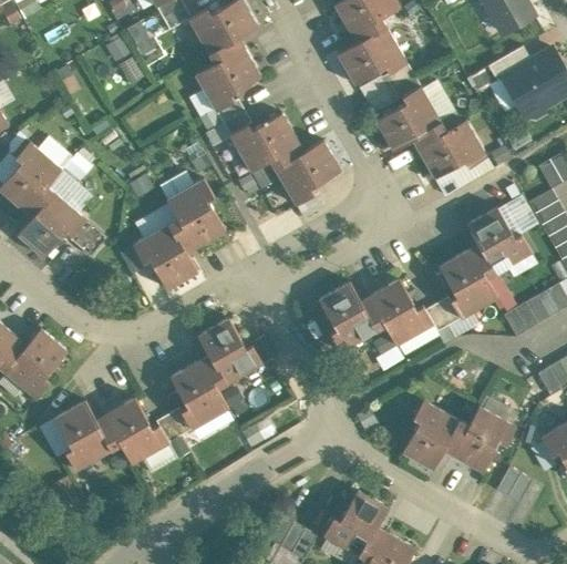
[(171,0),(156,9),(163,20),(184,8),(179,0),(171,0)]
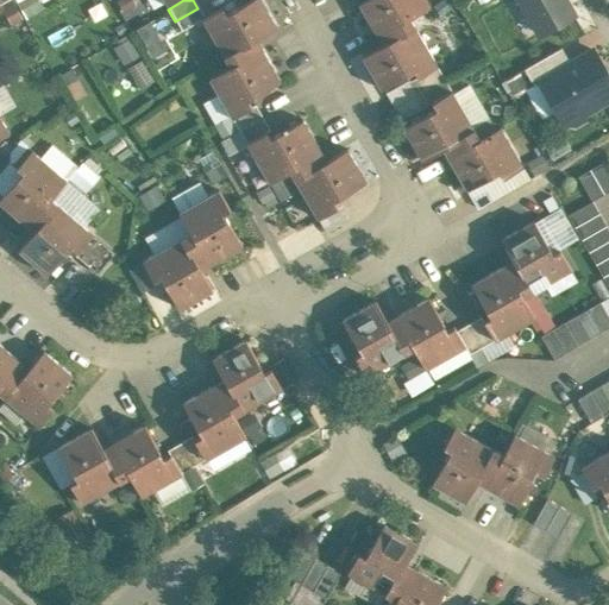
[(259,0),(255,0),(226,17),(223,11),(205,20),(202,21),(202,23),(231,70),(209,82),(232,121),(252,111),(252,109),(249,104),(281,84),(257,43),(277,31),(259,0)]
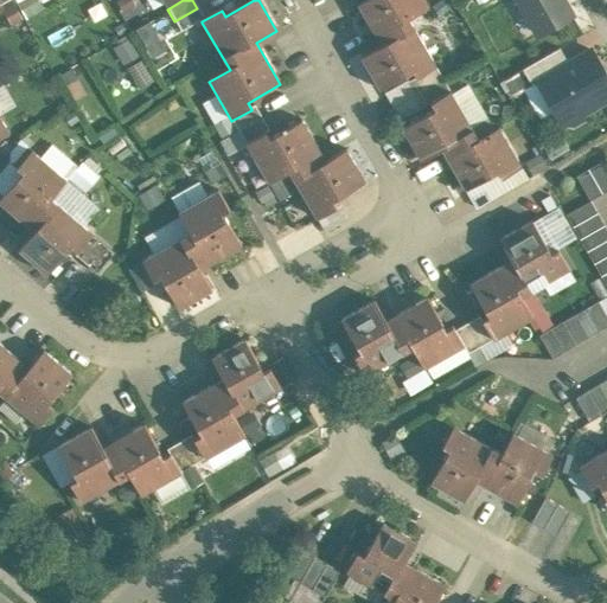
[(369,0),(358,7),(382,47),(362,59),(381,92),(413,74),(416,81),(436,69),(408,21),(429,10),(422,0),(369,0)]
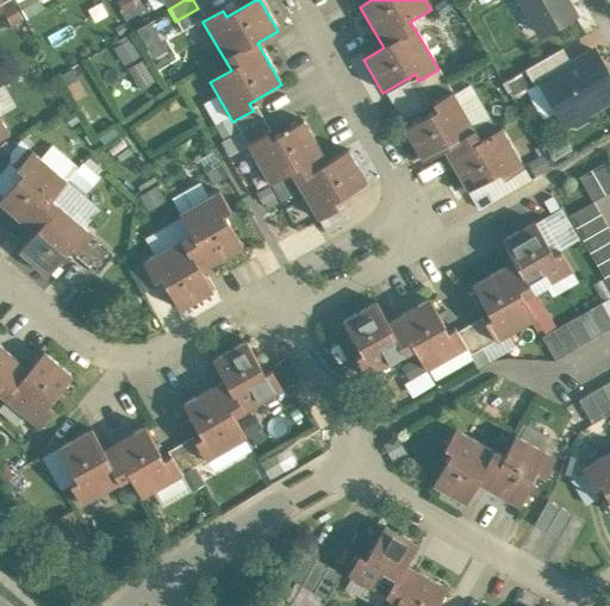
[(518,0),(541,38),(574,19),(562,0),(518,0)]
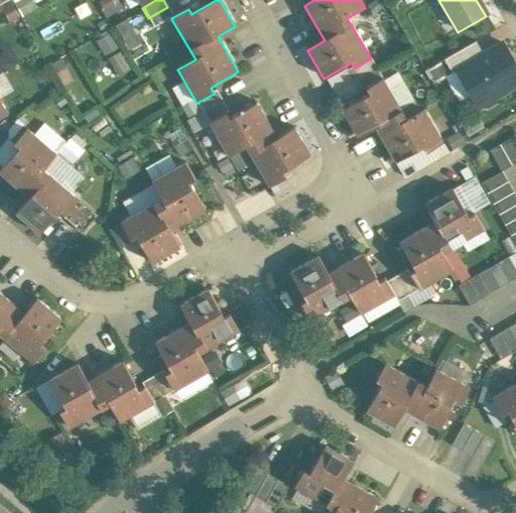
[(439,6),(426,11),(435,36),(449,31),(439,6)]
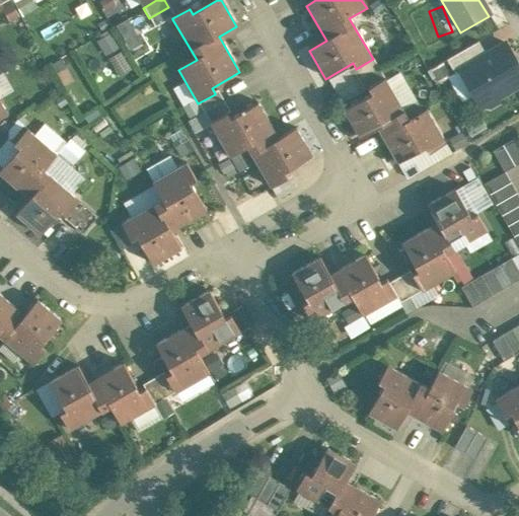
[(168,7),(149,18),(155,29),(172,19),(172,18),(174,17),(168,7)]
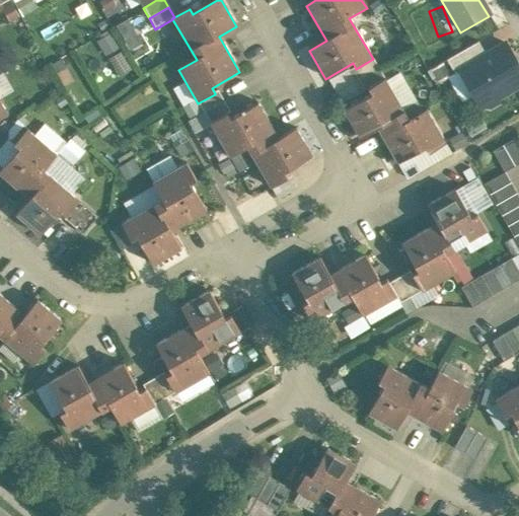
[(129,20),(120,24),(129,49),(139,45),(129,20)]
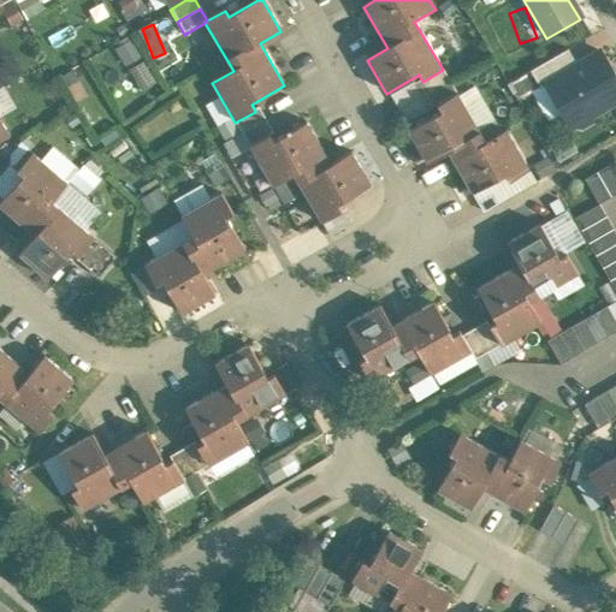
[(116,46),(142,91),(157,83),(130,37),(116,46)]
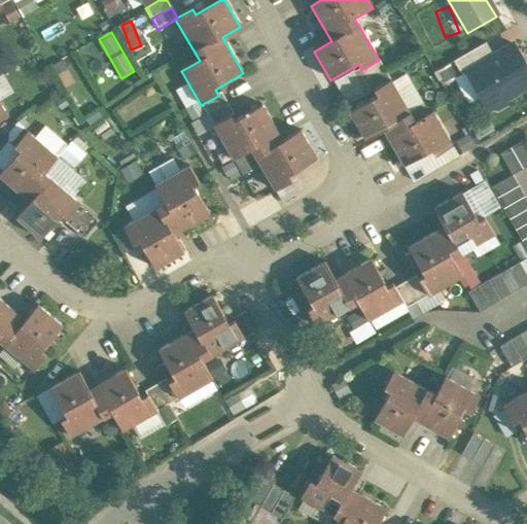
[(486,44),(454,62),(461,76),(466,73),(466,72),(493,57),(486,44)]
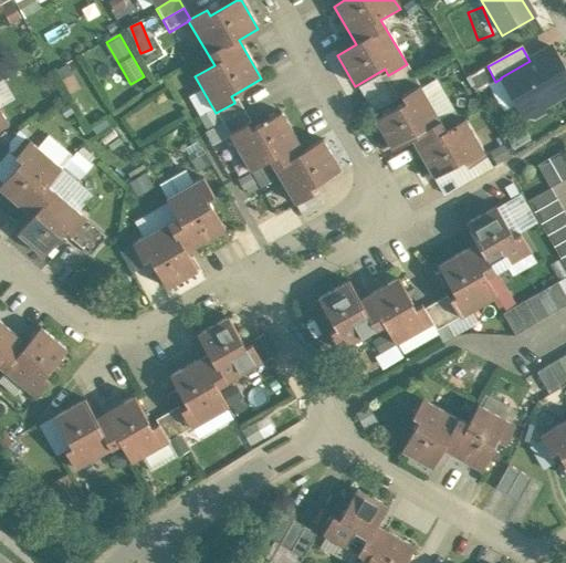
[(530,61),(501,77),(501,79),(525,120),(528,117),(534,118),(543,114),(544,108),(565,95),(565,75),(551,49),(530,61)]
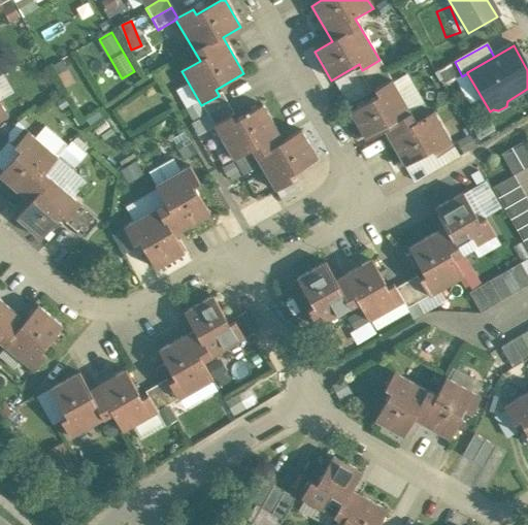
[(380,60),(362,70),(359,71),(365,83),(386,71),(380,60)]
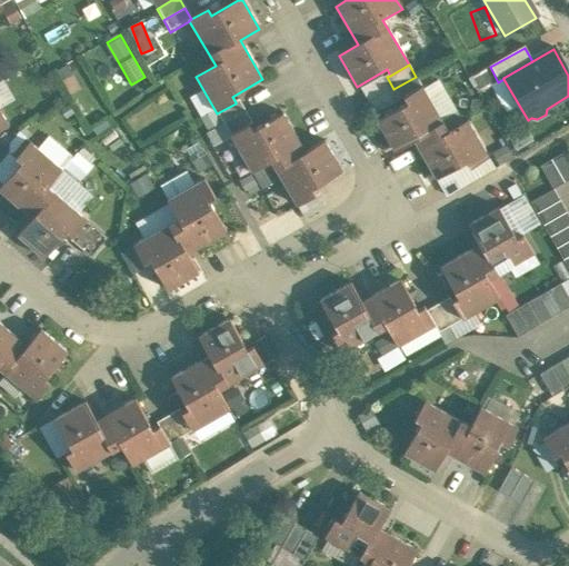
[(416,77),(393,89),(400,100),(403,99),(422,88),(416,77)]
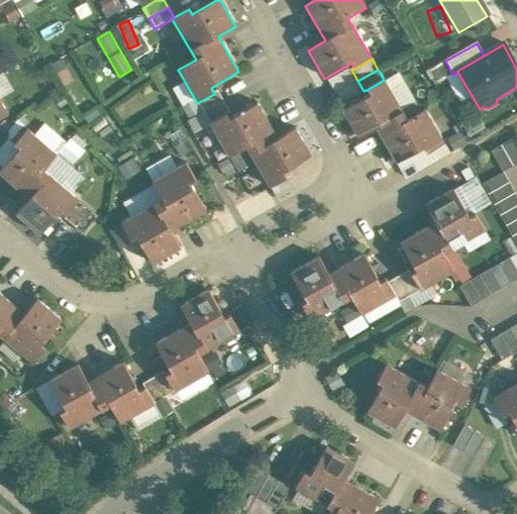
[(384,80),(367,90),(370,95),(342,111),(358,139),(376,129),(396,164),(424,148),(427,153),(443,144),(424,110),(407,120),(384,80)]
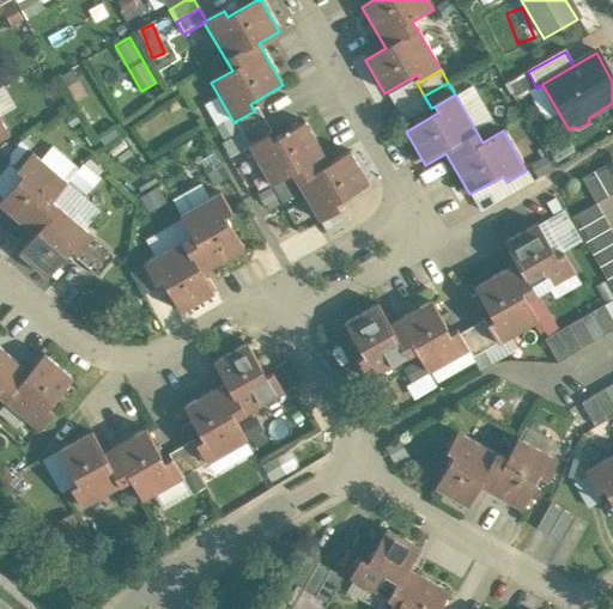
[(254,110),(254,111),(234,122),(241,135),(265,121),(258,109),(254,110)]
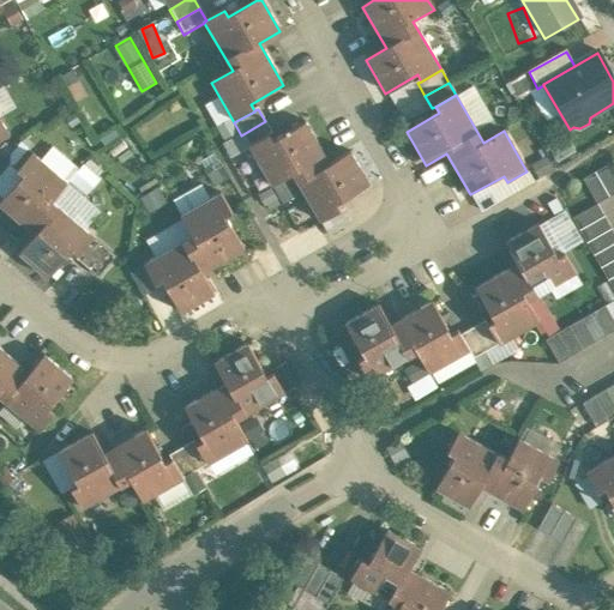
[(265,121),(241,136),(248,148),(269,136),(269,137),(272,134),(265,121)]
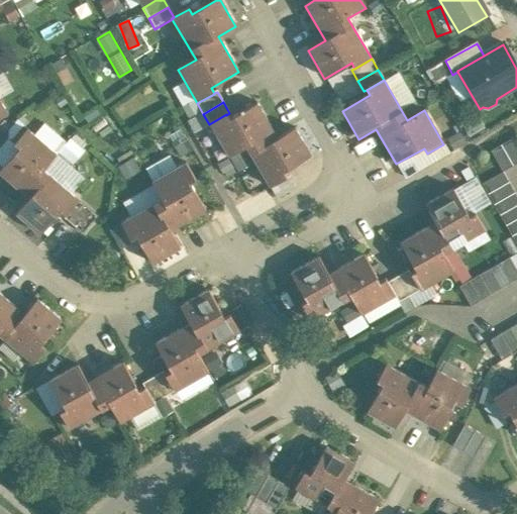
[(277,139),(256,104),(229,120),(226,115),(226,114),(209,124),(229,158),(246,147),(270,189),(287,179),(283,173),(311,157),(295,129),(277,139)]
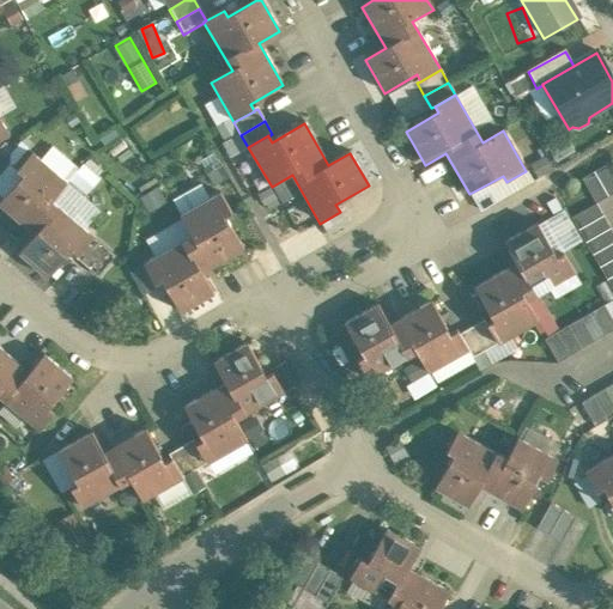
[(93,239),(52,203),(67,184),(32,154),(17,172),(23,177),(0,203),(0,207),(35,237),(19,255),(48,280),(73,251),(78,257),(93,239)]
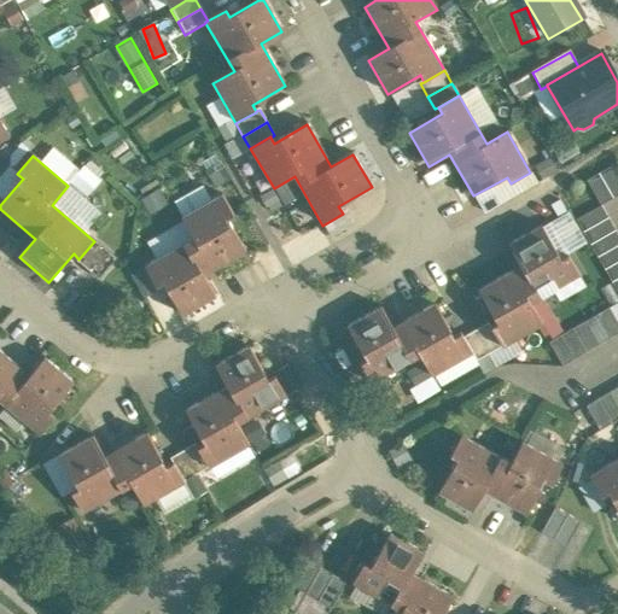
[(94,167),(75,180),(85,193),(103,180),(94,167)]
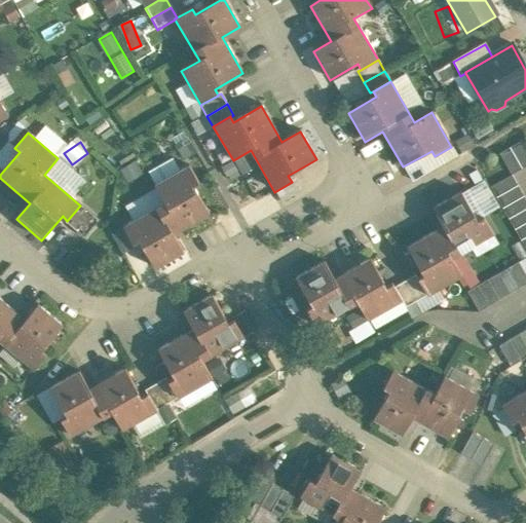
[(521,171),(525,167),(525,153),(520,144),(510,150),(521,171)]
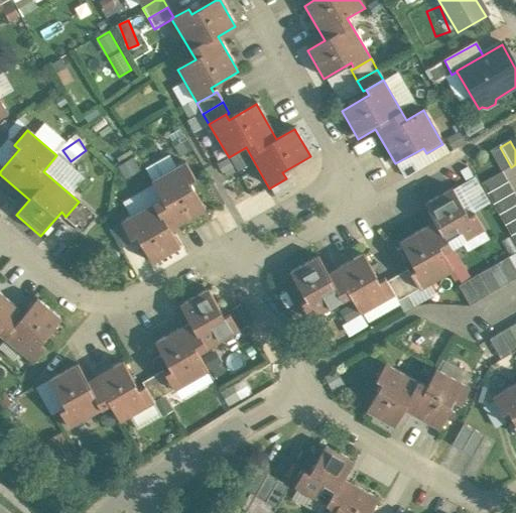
[(511,167),(500,147),(490,152),(501,173),(511,167)]
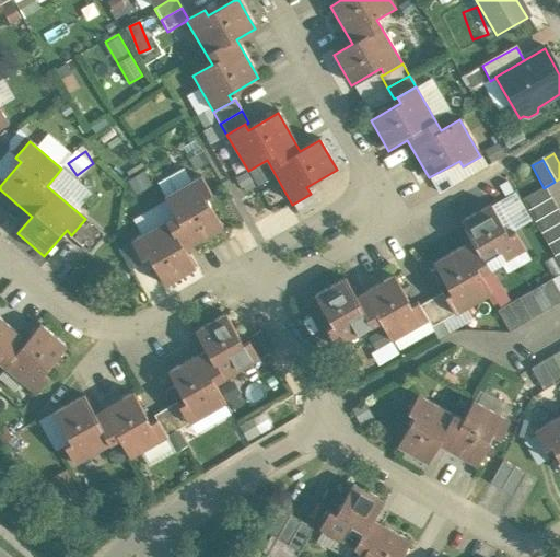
[(183,169),(158,183),(163,194),(189,180),(183,169)]
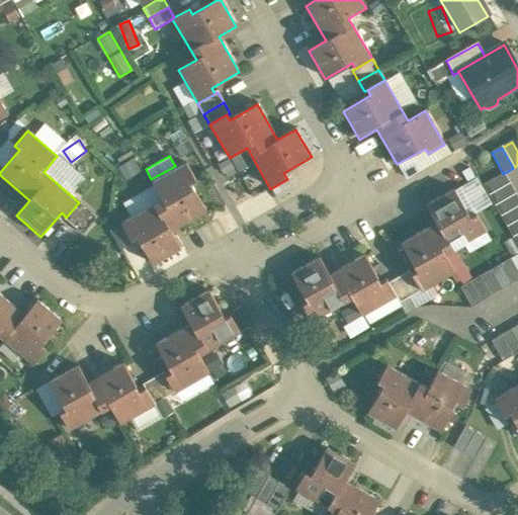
[(163,201),(121,225),(132,242),(137,238),(153,266),(181,250),(171,232),(206,211),(190,184),(195,181),(186,164),(153,184),(163,201)]
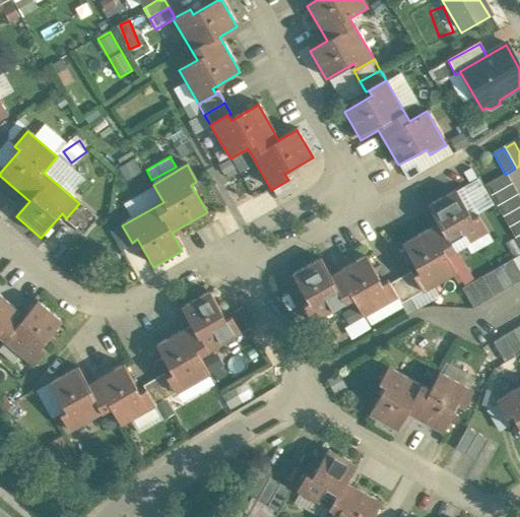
[(491,198),(511,186),(505,175),(484,187),(491,198)]
